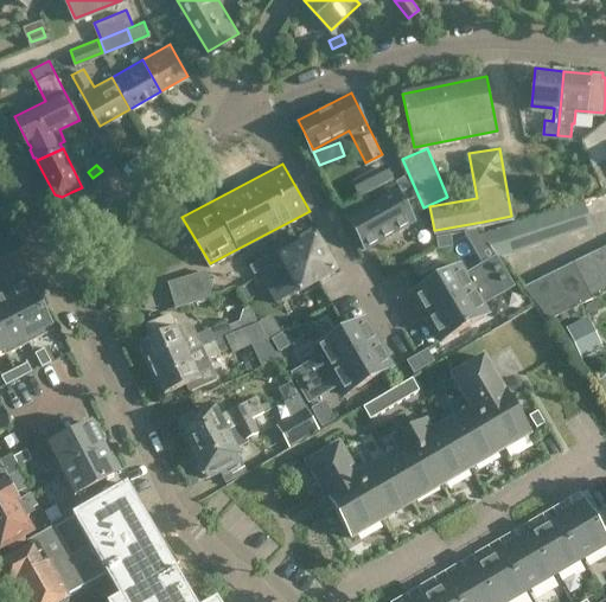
[(410,185),(404,174),(396,179),(402,190),(410,185)]
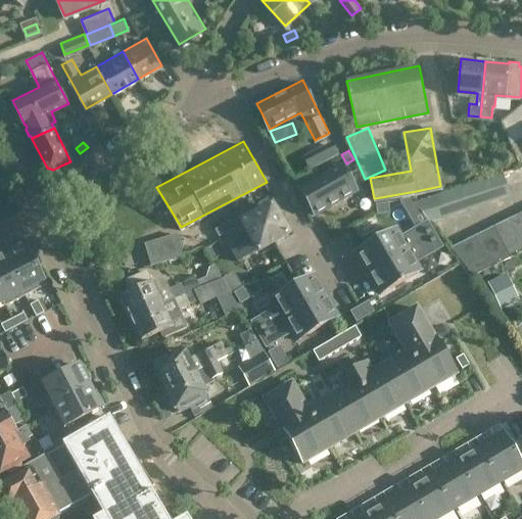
[(315,213),(358,188),(343,162),(313,180),(300,187),(315,213)]
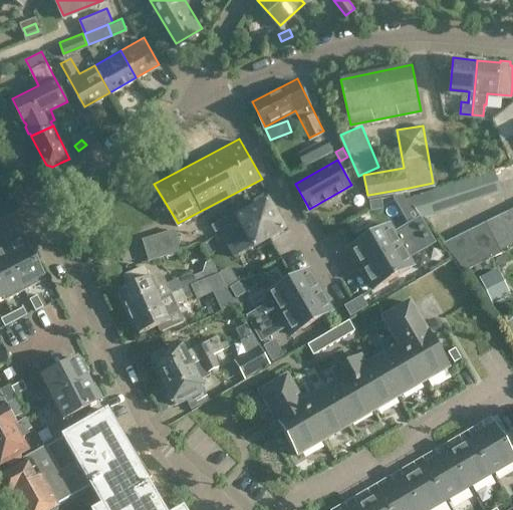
[(500,187),(493,168),(473,175),(480,194),(500,187)]
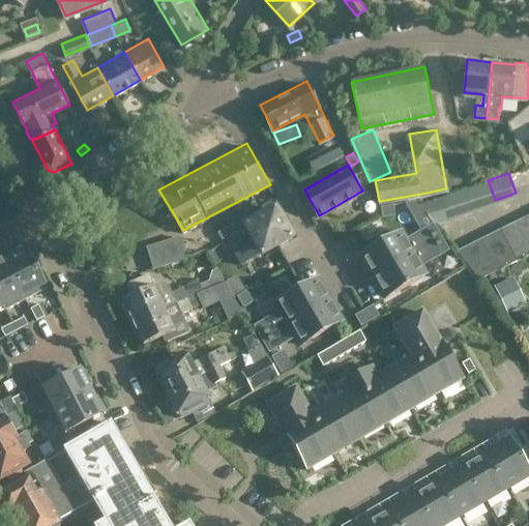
[(395,212),(393,202),(381,204),(383,214),(395,212)]
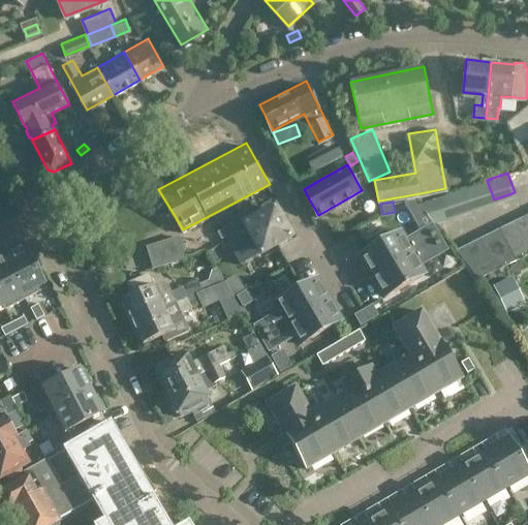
[(242,261),(290,235),(275,207),(237,227),(233,220),(218,228),(222,237),(226,235),(242,261)]
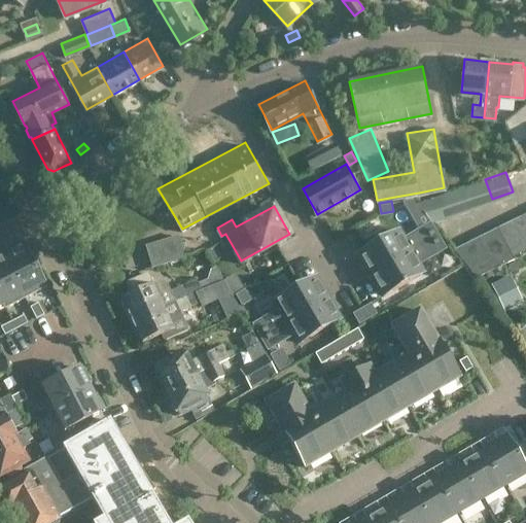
[(525,212),(454,248),(477,275),(525,251),(525,212)]
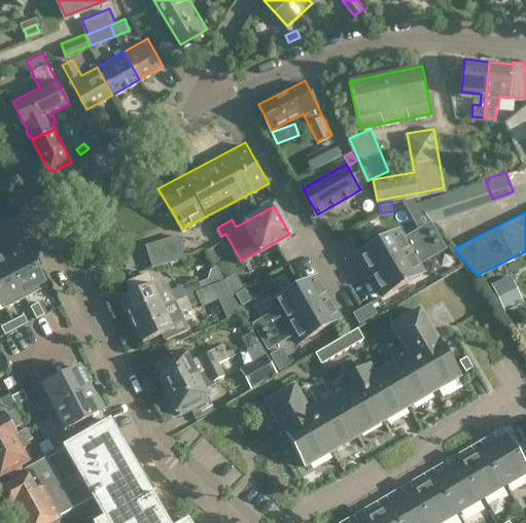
[(372,272),(439,233),(431,220),(404,236),(398,228),(359,250),(372,272)]
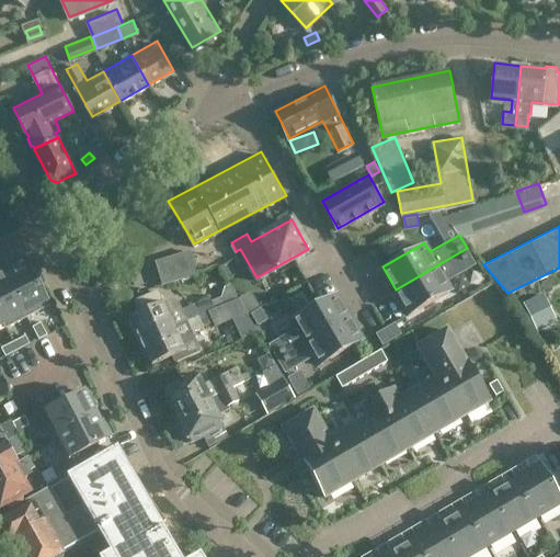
[(409,313),(450,288),(445,279),(475,262),(467,248),(396,290),(409,313)]
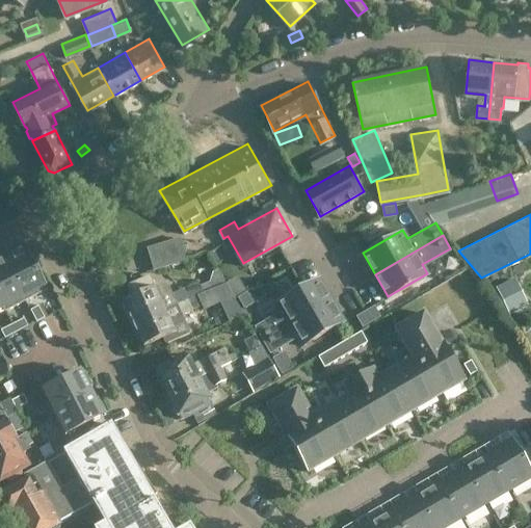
[(186,258),(180,236),(148,245),(155,267),(186,258)]
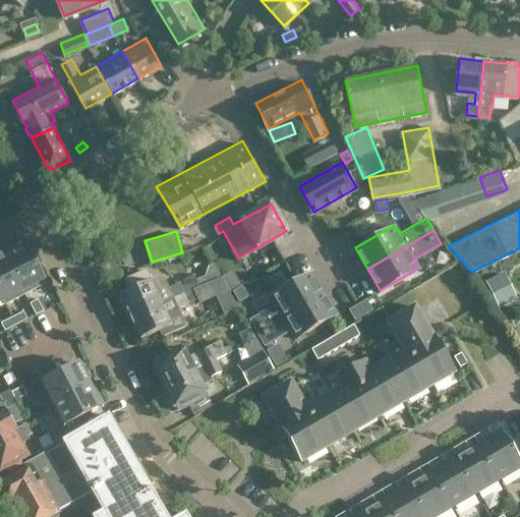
[(46,281),(25,240),(5,251),(25,292),(46,281)]
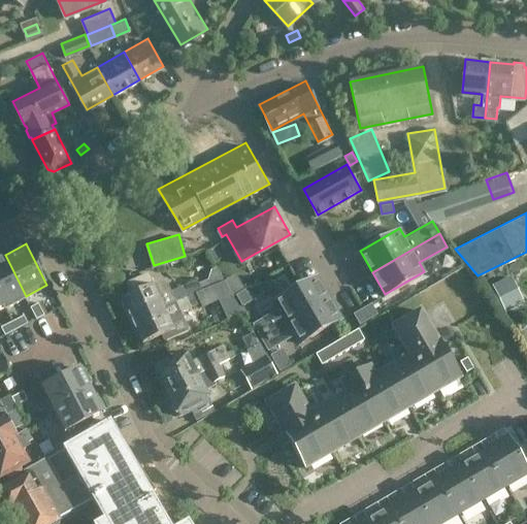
[(0,257),(0,293),(4,301),(3,302),(5,306),(26,296),(5,255),(0,257)]
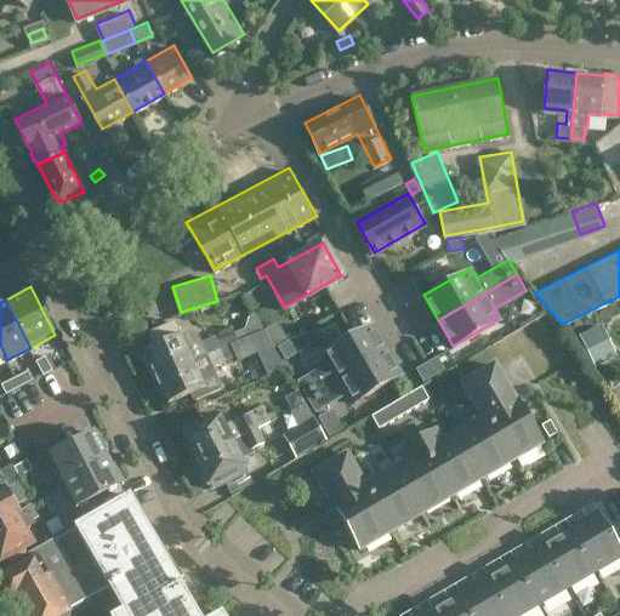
[(219,347),(233,341),(240,337),(235,325),(203,340),(198,330),(188,326),(180,331),(175,319),(151,330),(155,343),(146,348),(147,351),(144,354),(148,361),(152,363),(158,375),(219,347)]
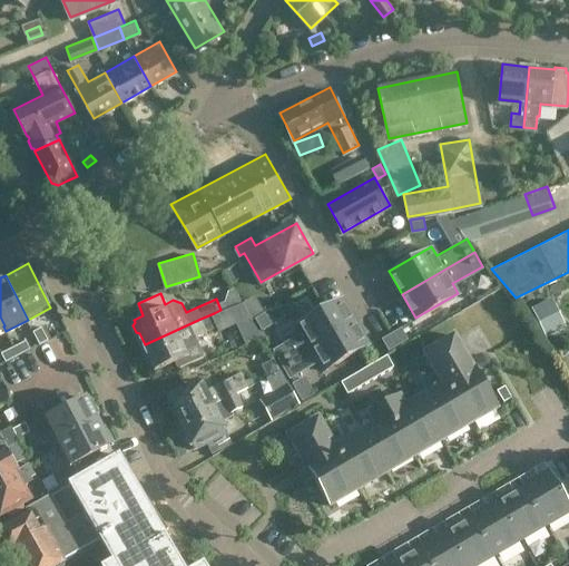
[(355,320),(342,296),(298,321),(304,331),(274,348),(282,362),(355,320)]
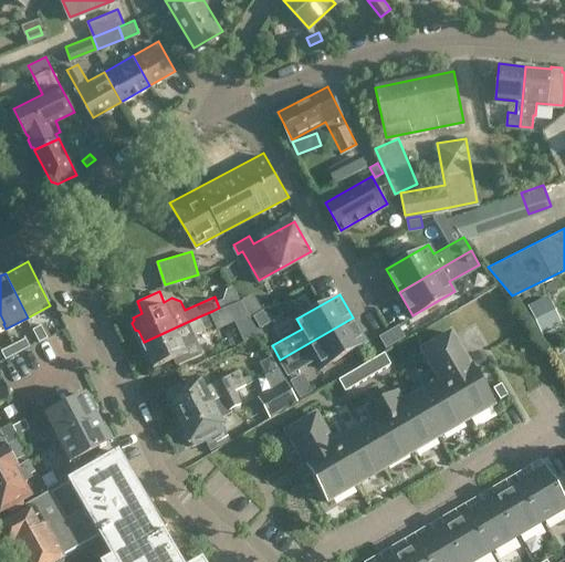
[(547,294),(530,303),(544,332),(561,323),(556,314),(553,315),(548,305),(552,303),(547,294)]
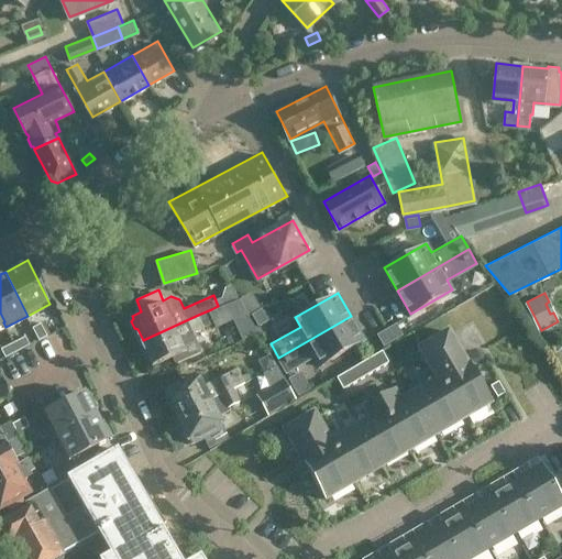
[(268,318),(262,307),(252,313),(259,324),(268,318)]
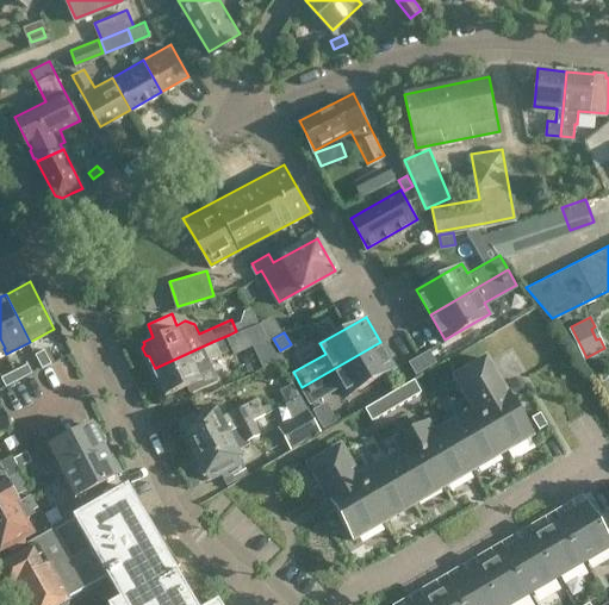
[(229,335),(215,341),(155,368),(160,379),(157,382),(161,390),(165,391),(166,393),(202,378),(194,365),(234,347),(229,335)]
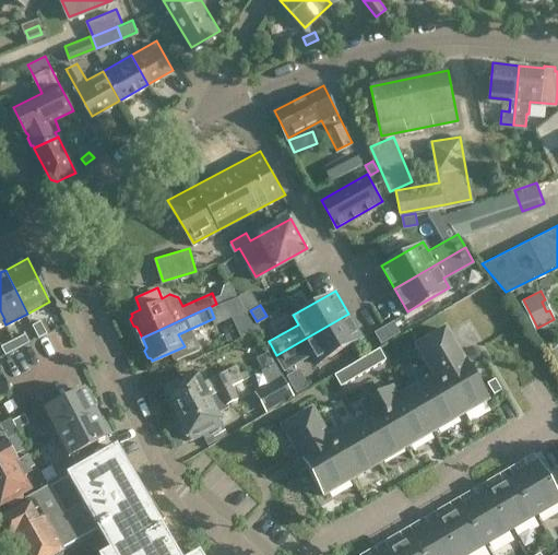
[(361,337),(348,314),(276,355),(285,368),(315,352),(319,361),(361,337)]
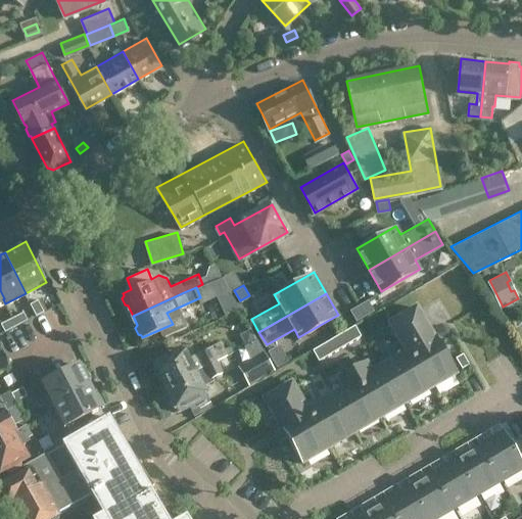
[(44,310),(39,298),(31,302),(37,314),(44,310)]
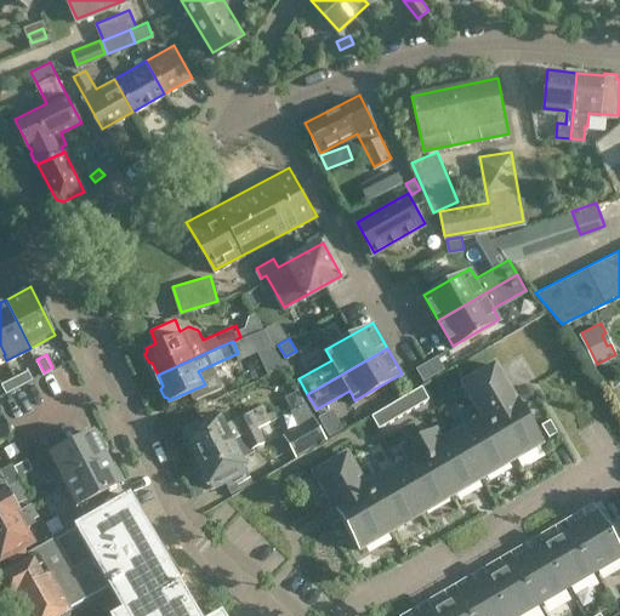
[(445,366),(438,354),(427,360),(434,372),(445,366)]
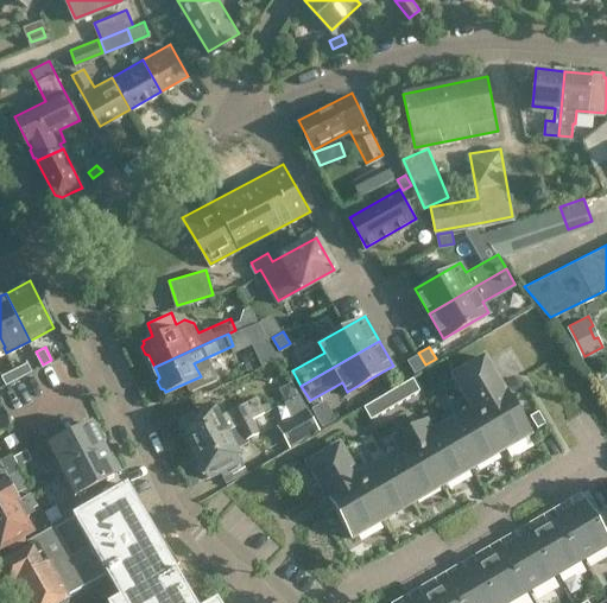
[(425,365),(418,353),(408,359),(415,370),(425,365)]
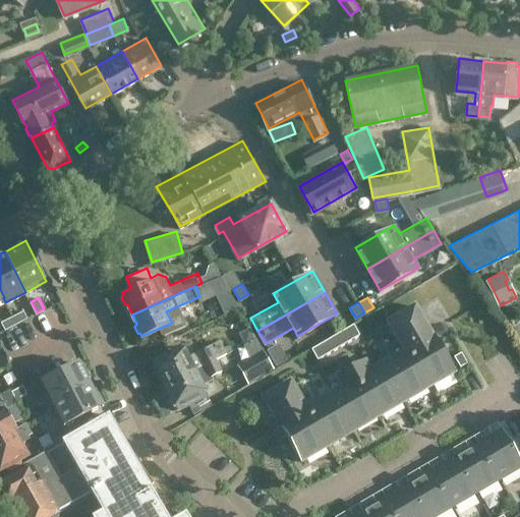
[(389,319),(405,347),(371,366),(365,357),(338,372),(344,383),(307,404),(291,378),(264,394),(277,416),(270,419),(272,423),(274,422),(281,435),(280,436),(280,437),(287,434),(301,459),(456,368),(434,330),(432,331),(415,303),(389,319)]
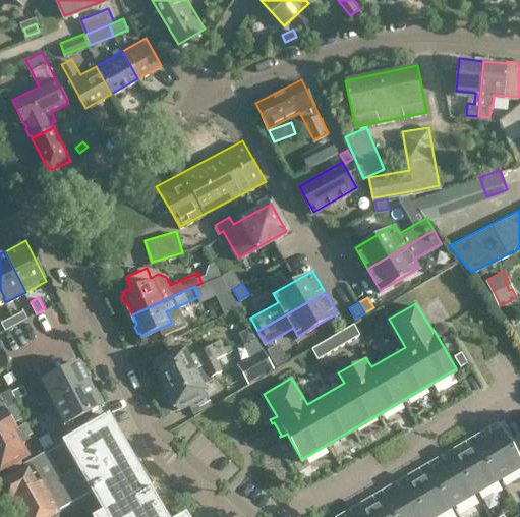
[(24,309),(13,314),(17,323),(29,317),(24,309)]
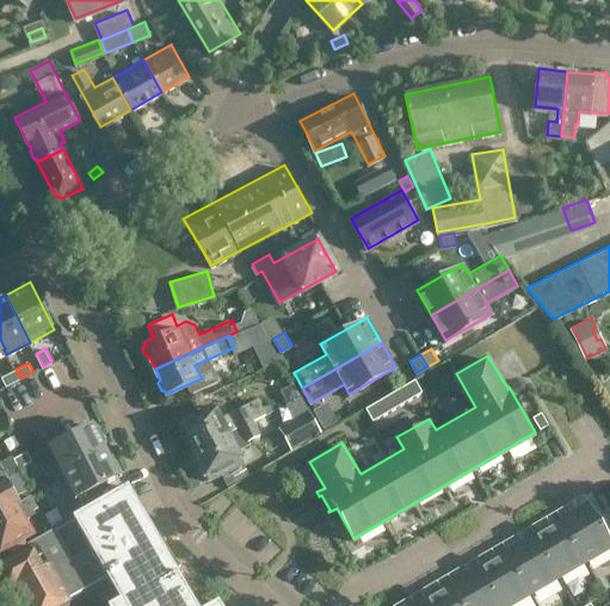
[(6,385),(20,378),(16,369),(2,376),(6,385)]
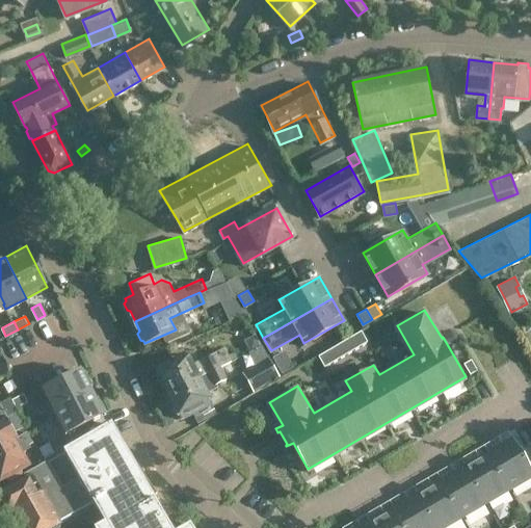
[(362,328),(354,334),(361,344),(368,340),(362,328)]
